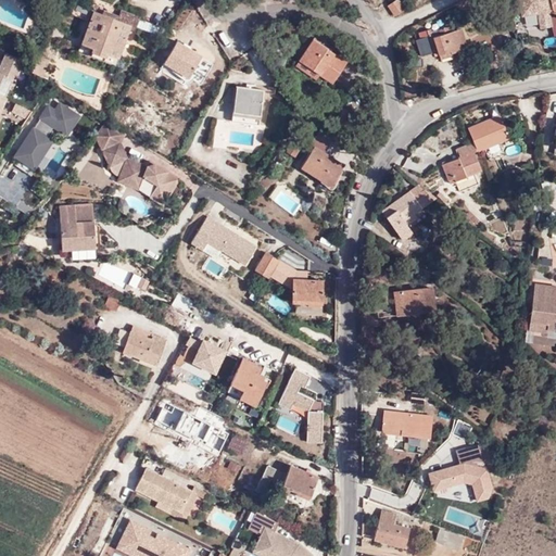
[(397,14),(407,7),(402,0),(395,0),(390,4),(397,14)]
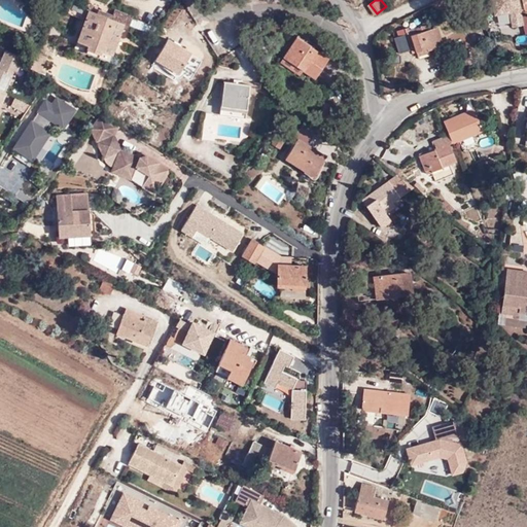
[(489,0),(489,28),(523,28),(521,0),(489,0)]
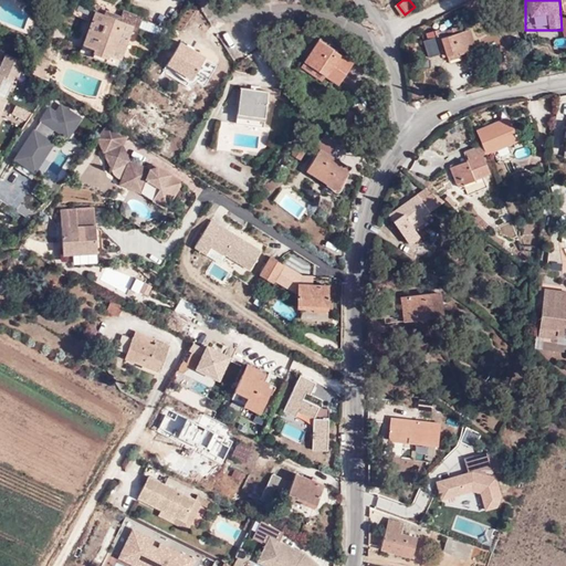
[(81,6),(80,8),(132,27),(137,29),(142,17),(123,10),(121,16),(114,13),(113,17),(103,13),(81,6)]
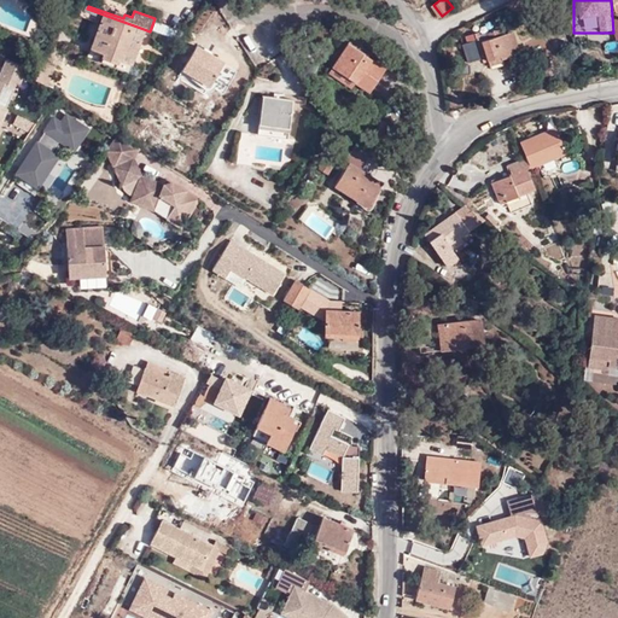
[(559,15),(554,6),(537,15),(542,24),(559,15)]
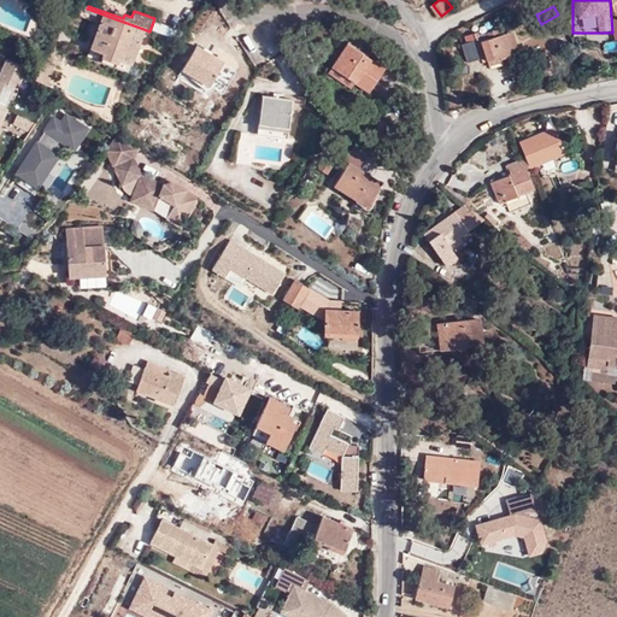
[(144,29),(87,9),(83,17),(99,24),(87,54),(128,71),(144,29)]
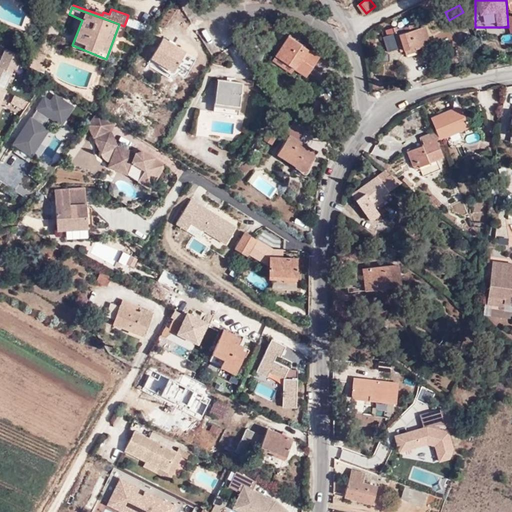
[(403,47),(404,50),(415,47),(416,49),(430,44),(424,26),(419,27),(418,22),(403,27),(405,31),(398,33),(396,27),(385,30),(387,35),(384,36),(388,52),(403,47)]
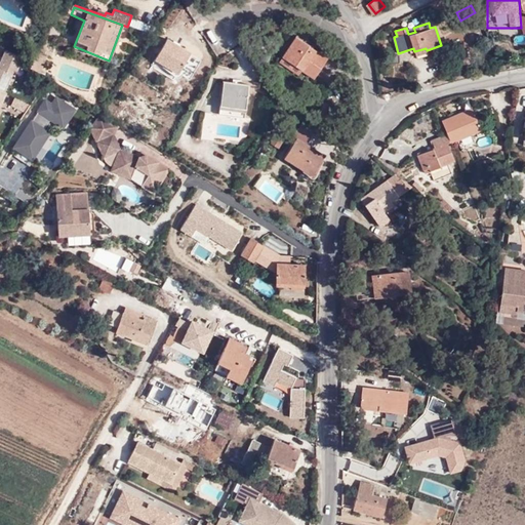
[(281,56),(300,71),(312,79),(326,57),(295,36),(281,56)]
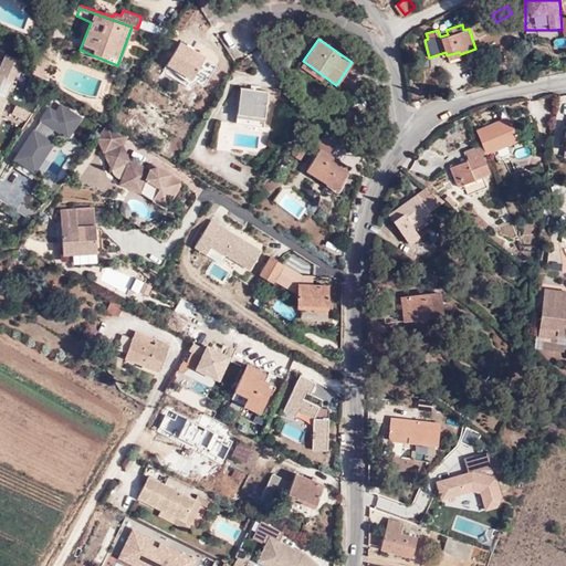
[(166,63),(175,69),(191,79),(197,70),(198,69),(206,73),(211,63),(205,59),(205,56),(180,41),(166,63)]
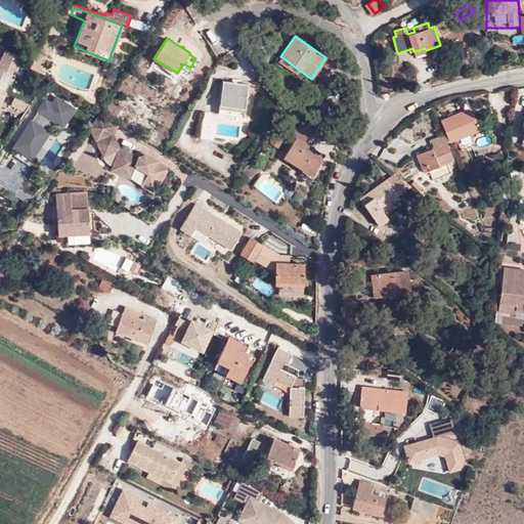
[(425,48),(413,51),(416,56),(427,52),(426,50),(425,48)]
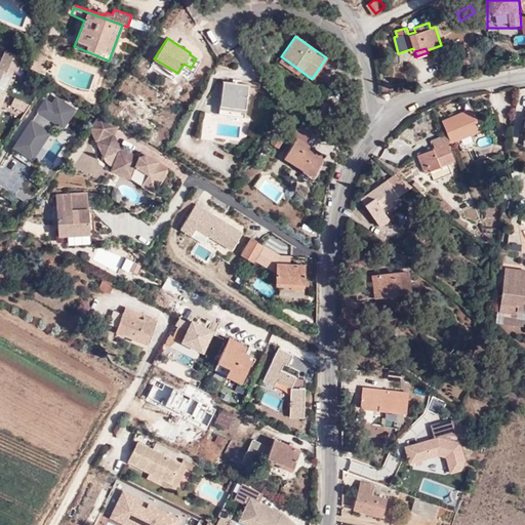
[(400,62),(398,55),(387,58),(389,66),(400,62)]
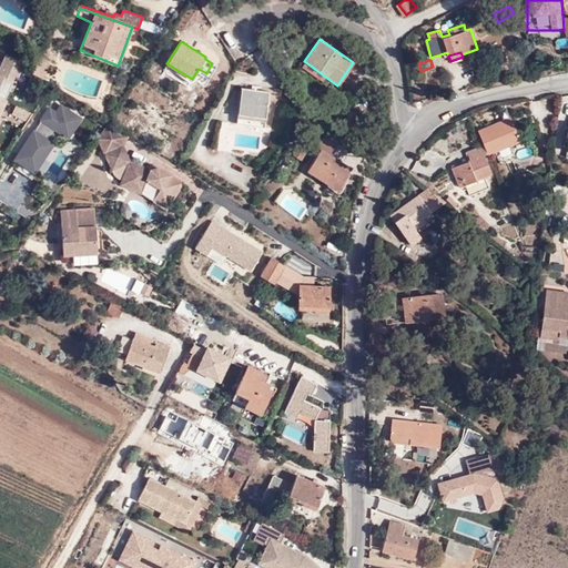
[(322,81),(325,77),(304,61),(301,67),(322,81)]
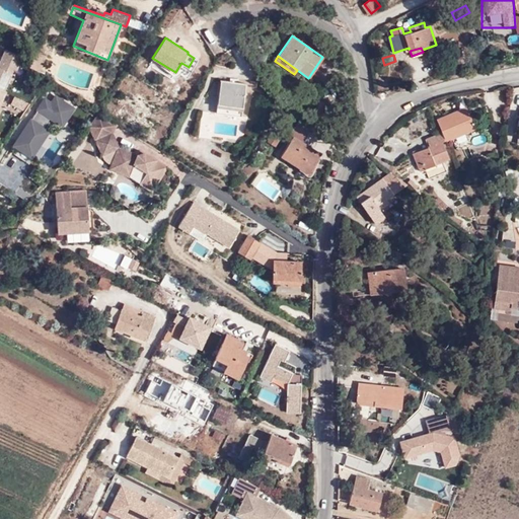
[(238,82),(229,81),(221,80),(217,113),(241,116),(245,83),(238,82)]
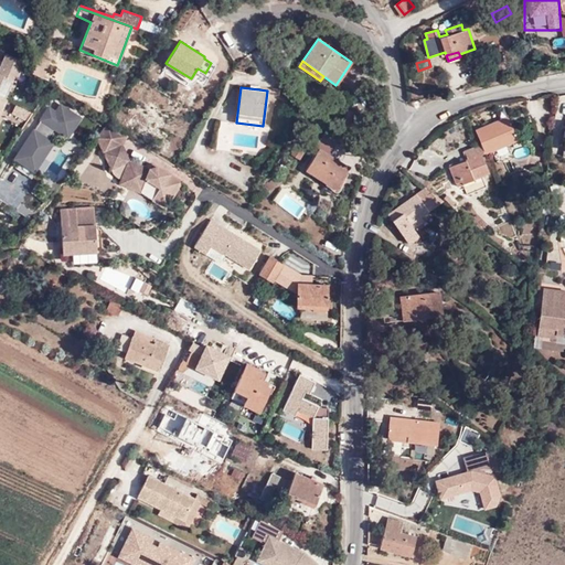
[(28,121),(32,112),(16,103),(11,113),(28,121)]
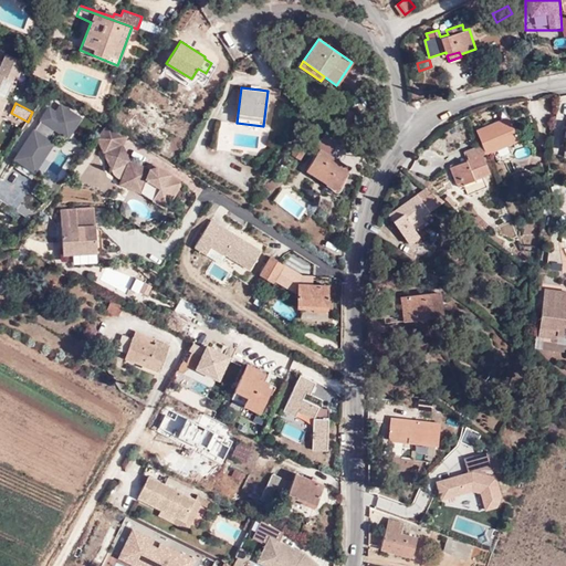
[(60,104),(56,109),(49,105),(40,121),(71,137),(83,116),(60,104)]
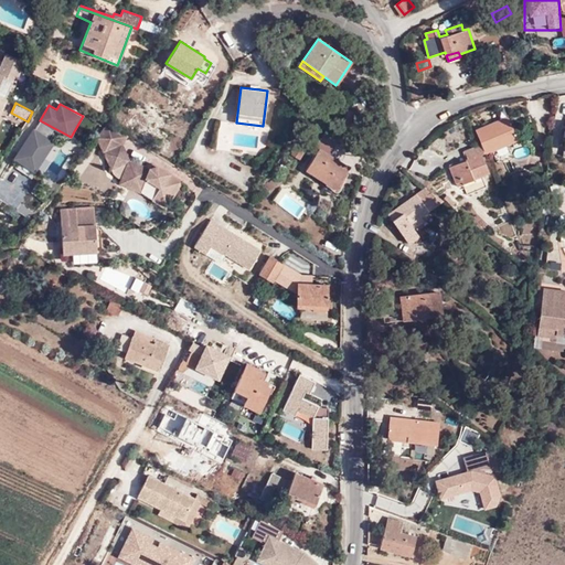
[(516,140),(508,117),(476,130),(481,144),(464,151),(467,160),(449,167),(456,182),(460,180),(465,189),(476,184),(472,178),(488,172),(481,155),(516,140)]
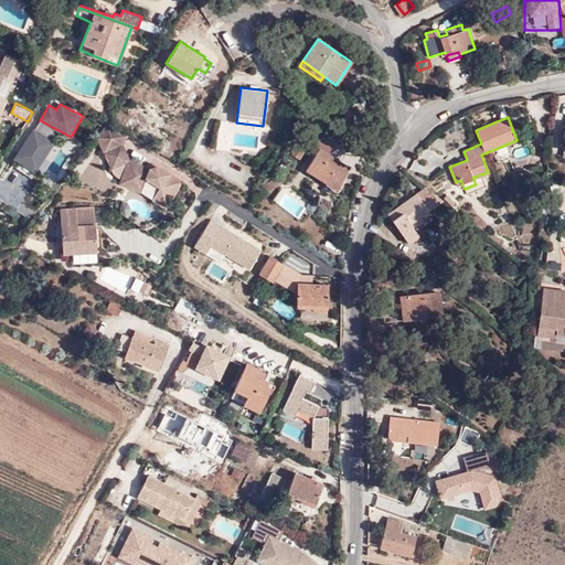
[(40,120),(35,128),(49,137),(53,129),(40,120)]
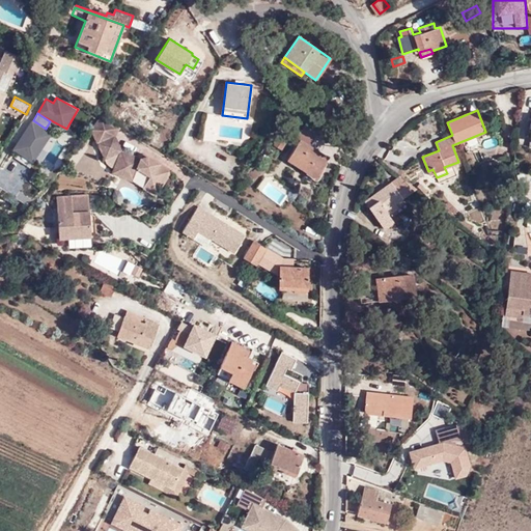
[(116,135),(121,128),(102,116),(92,130),(99,143),(116,135)]
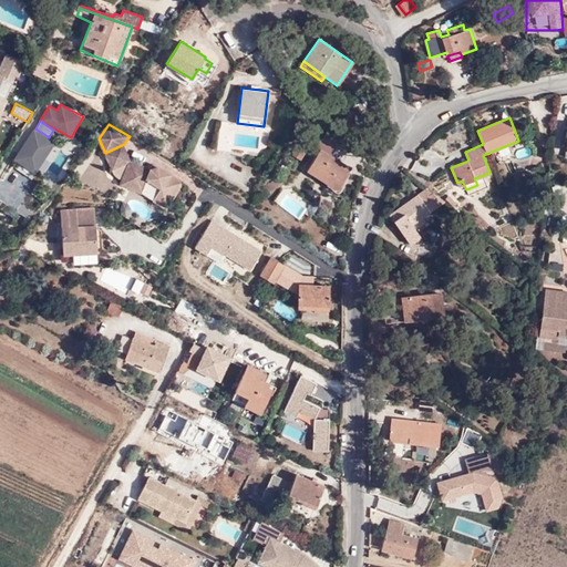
[(12,158),(34,174),(55,143),(34,127),(12,158)]
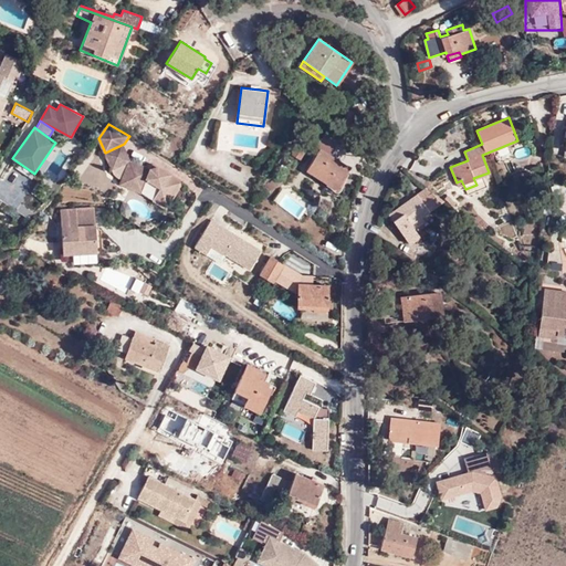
[(233,148),(233,144),(234,137),(220,135),(218,147),(233,148)]
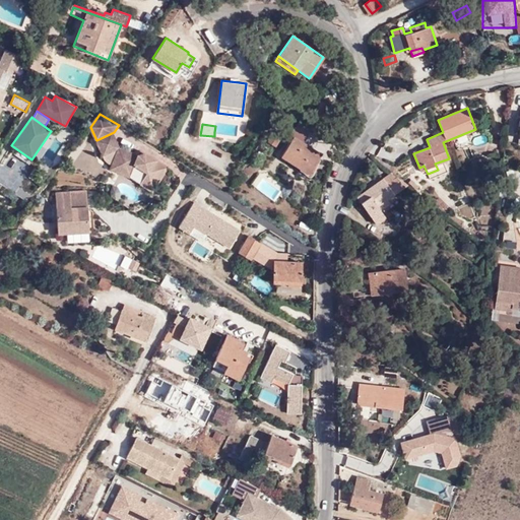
[(281,134),(275,129),(267,141),(273,145),(281,134)]
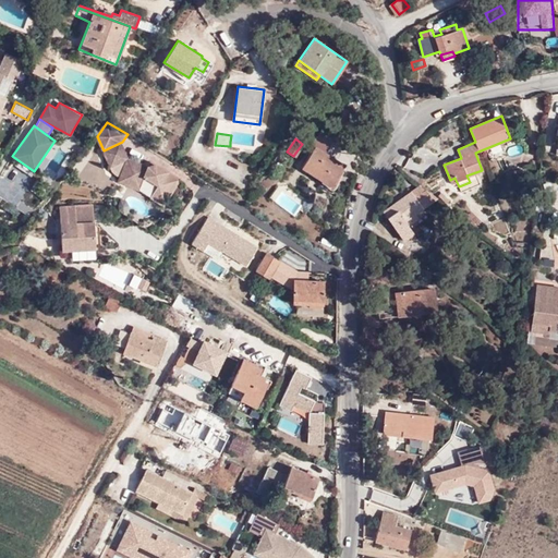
[(122,142),(104,150),(112,171),(116,174),(120,177),(143,184),(155,192),(157,189),(170,196),(180,180),(156,165),(148,167),(142,165),(128,159),(122,142)]
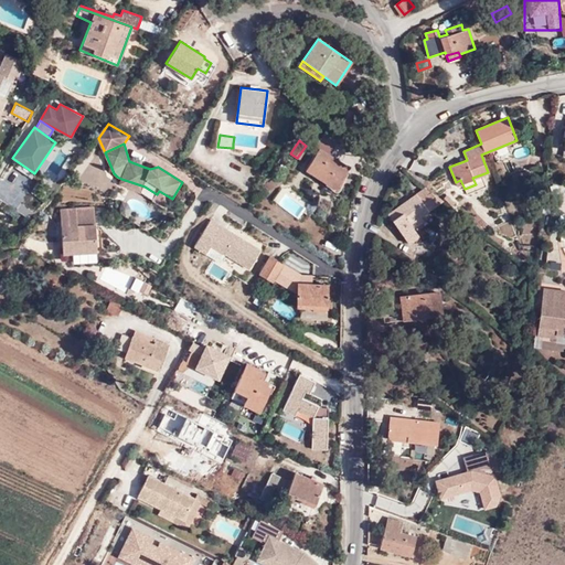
[(529,153),(526,146),(511,151),(514,158),(529,153)]
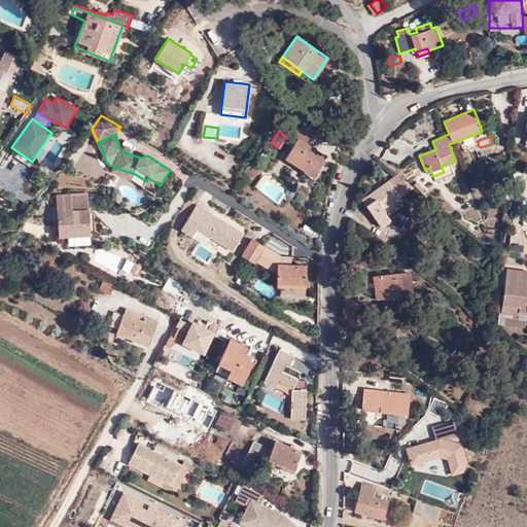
[(56,162),(64,144),(51,138),(42,155),(56,162)]
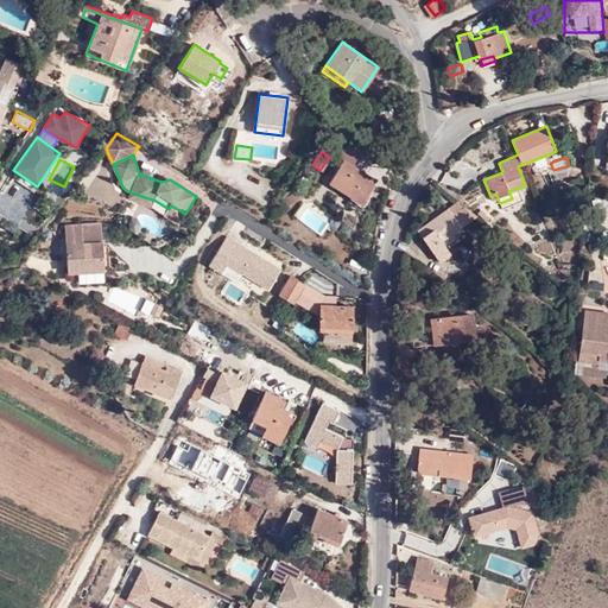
[(367,184),(371,178),(342,159),(329,182),(350,196),(353,192),(363,200),(371,187),(367,184)]
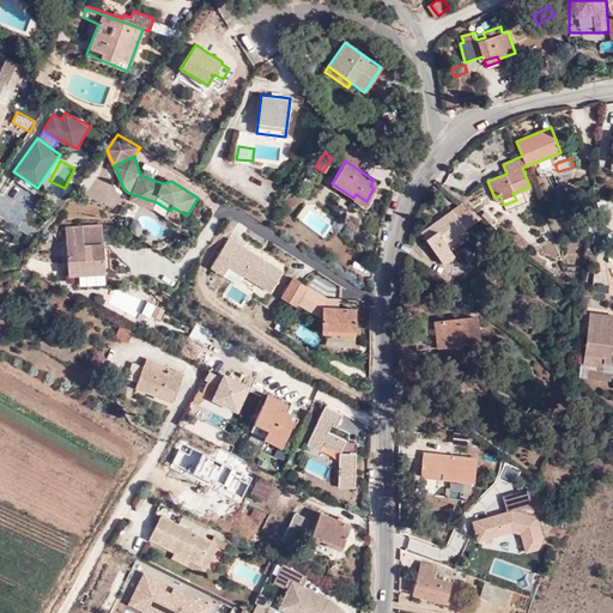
[(153,207),(157,202),(132,194),(131,200),(153,207)]
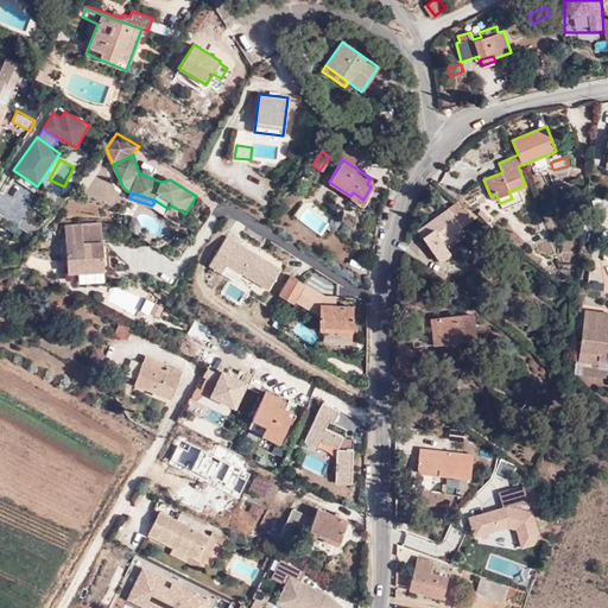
[(353,192),(350,196),(361,203),(363,200),(353,192)]
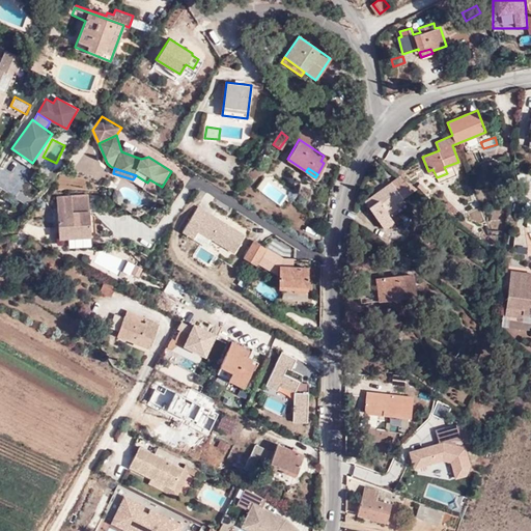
[(144,188),(147,183),(136,175),(133,179),(144,188)]
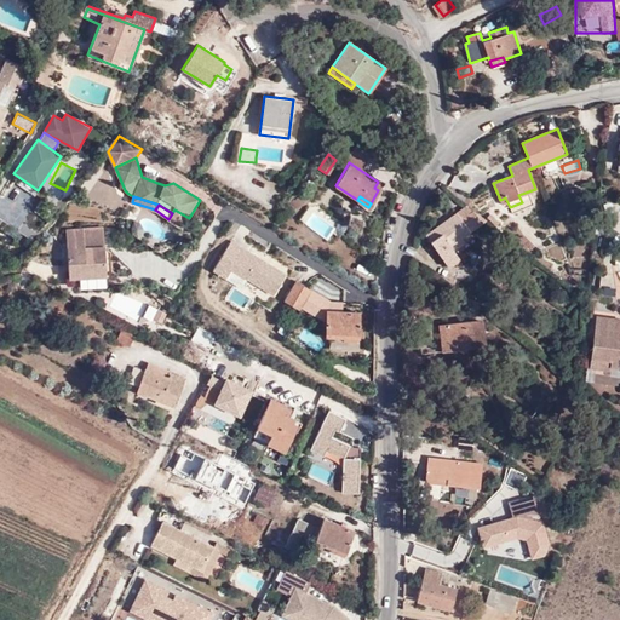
[(484,220),(472,211),(468,213),(463,207),(437,227),(441,233),(429,241),(448,268),(458,259),(453,251),(449,246),(460,239),(484,220)]
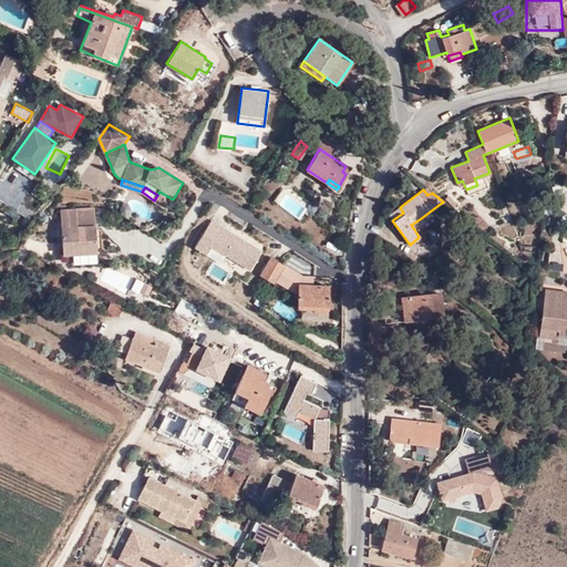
[(167,208),(173,199),(160,192),(157,195),(154,200),(167,208)]
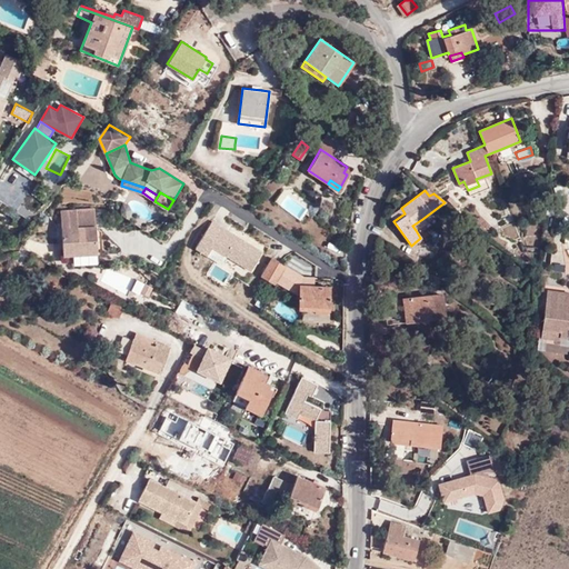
[(405,213),(401,208),(390,215),(393,221),(405,213)]
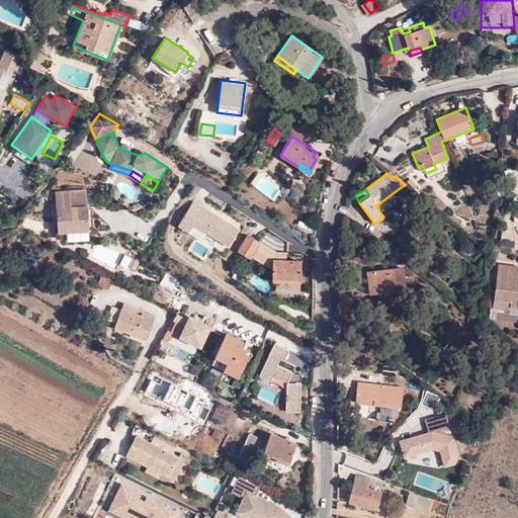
[(71,207),(70,191),(55,192),(58,233),(89,231),(87,206),(71,207)]
